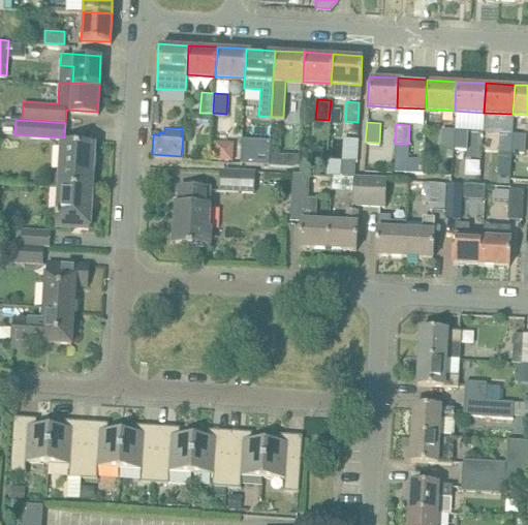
[(452,147),(453,147),(454,127),(440,127),(440,147),(441,147),(440,154),(452,154),(452,147)]
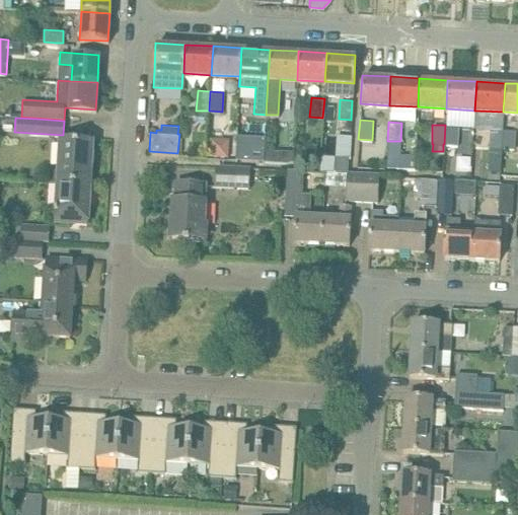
[(457,126),(445,125),(444,144),(456,145),(457,126)]
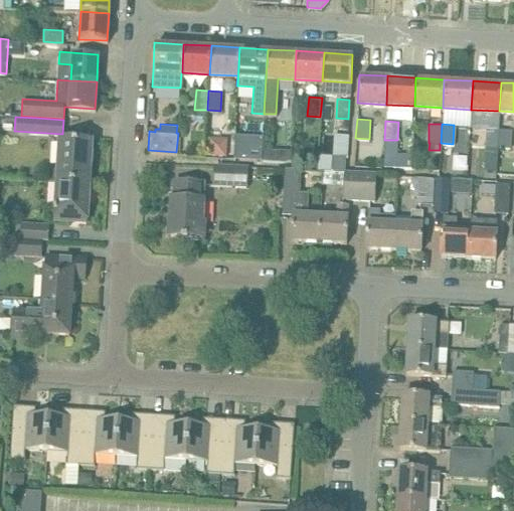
[(335,126),(334,153),(345,154),(347,127),(335,126)]
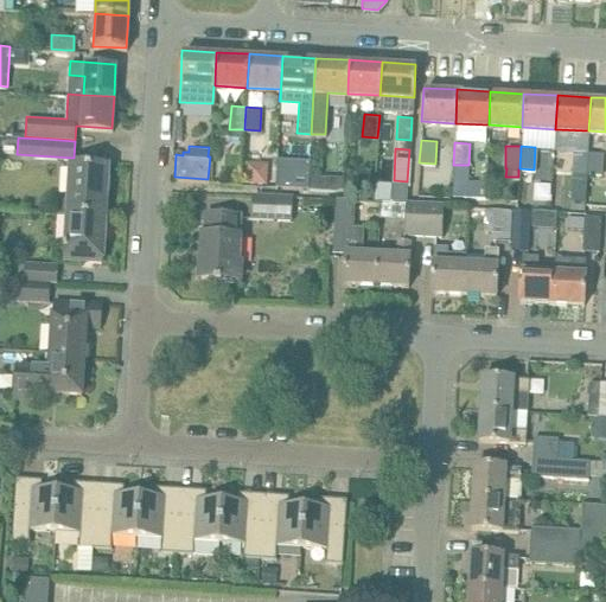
[(571,172),(586,172),(587,151),(572,149),(571,172)]
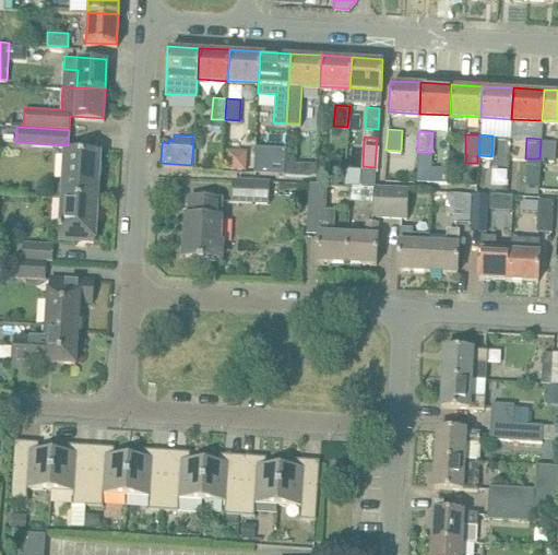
[(554,140),(541,139),(539,158),(554,160),(554,140)]
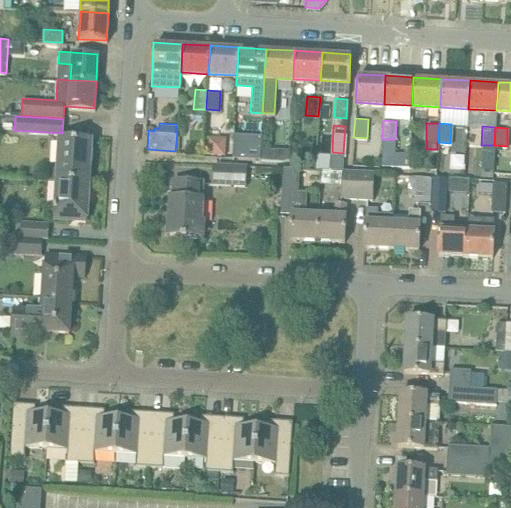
[(261,137),(233,136),(232,156),(260,157),(261,137)]
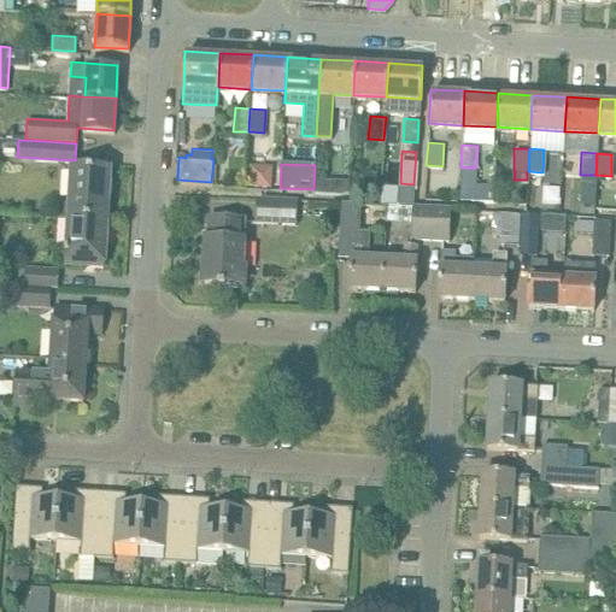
[(70,213),(105,216),(100,215),(101,199),(106,199),(107,168),(74,165),(71,200),(60,199),(59,213),(70,213)]
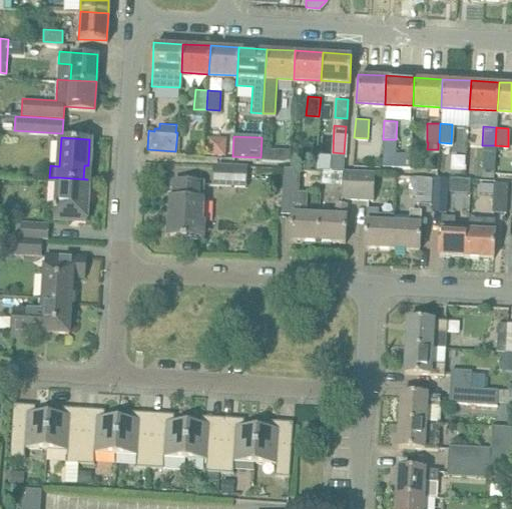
[(382,163),(382,164),(391,164),(409,165),(410,151),(396,151),(396,139),(393,139),(383,139),(383,151),(382,163)]
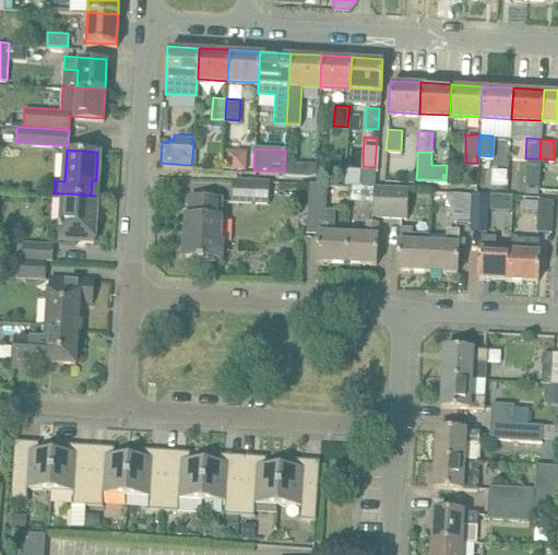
[(317,162),(286,160),(285,172),(316,174),(317,162)]
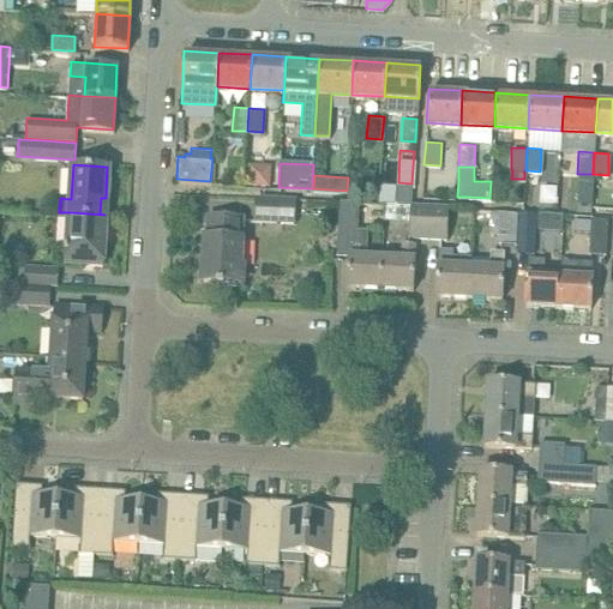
[(256,196),(254,218),(293,221),(294,198),(256,196)]
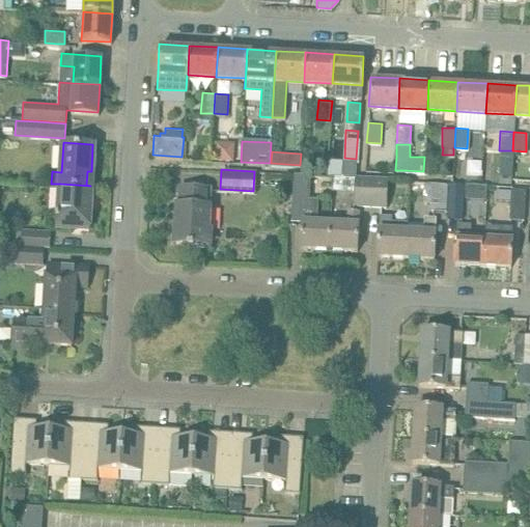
[(300,246),(329,248),(330,221),(316,220),(317,197),(308,197),(309,173),(293,172),(290,219),(302,220),(300,246)]
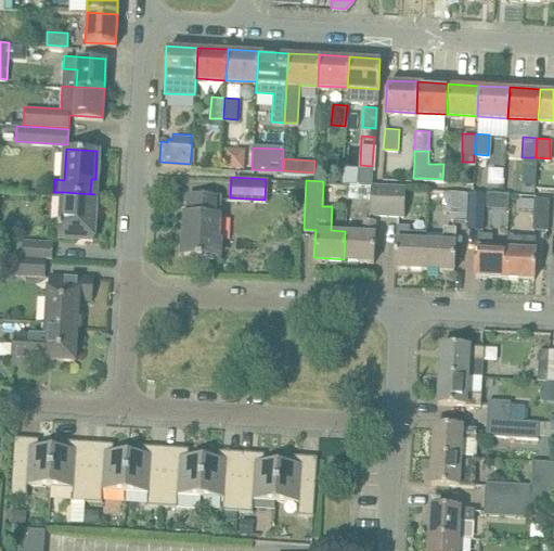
[(370,182),(370,184),(369,199),(369,214),(386,214),(387,183),(370,182)]
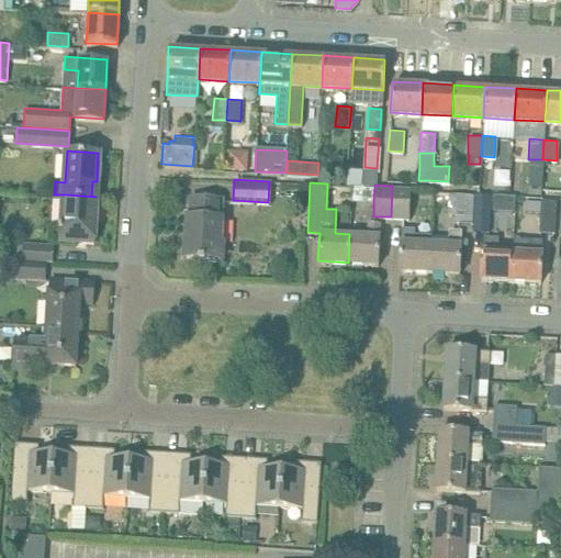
[(392,186),(391,216),(408,218),(410,187),(392,186)]
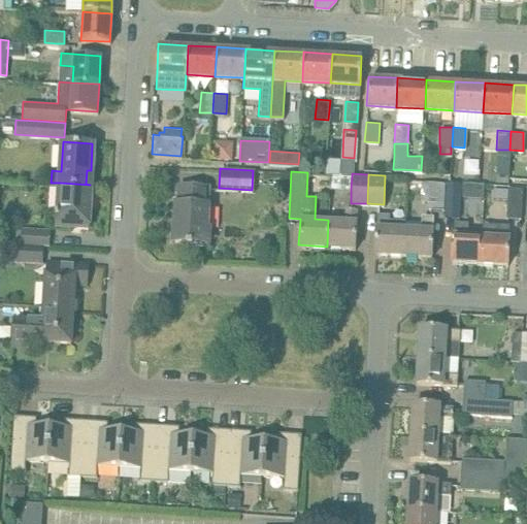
[(484,203),(484,181),(466,179),(466,203),(484,203)]
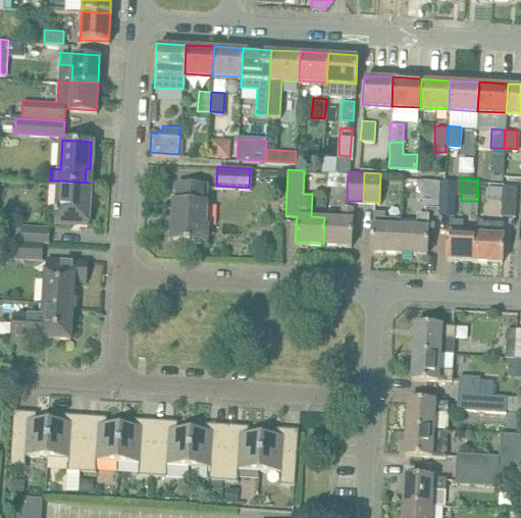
[(423,199),(424,178),(416,178),(416,188),(415,198),(423,199)]
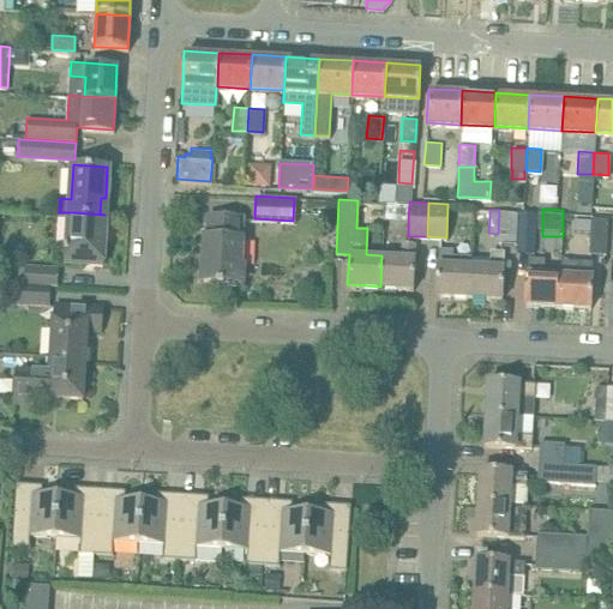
[(499,210),(498,234),(498,241),(515,242),(516,211),(499,210)]
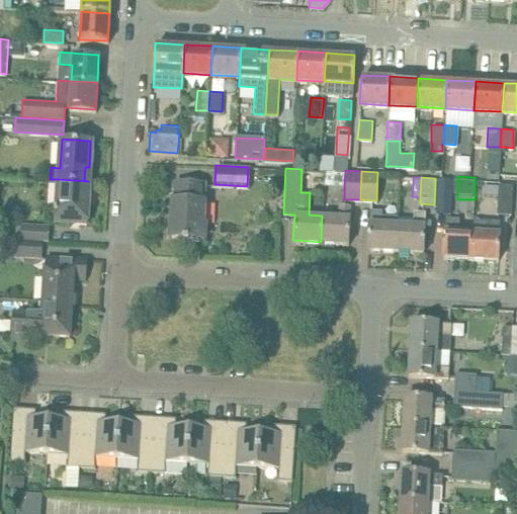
[(450,201),(452,179),(438,178),(436,200),(450,201)]
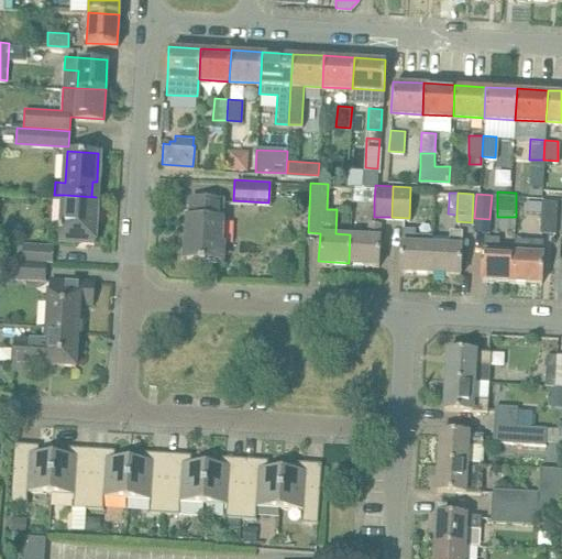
[(96,197),(64,195),(62,226),(52,226),(51,239),(72,240),(94,241),(96,197)]
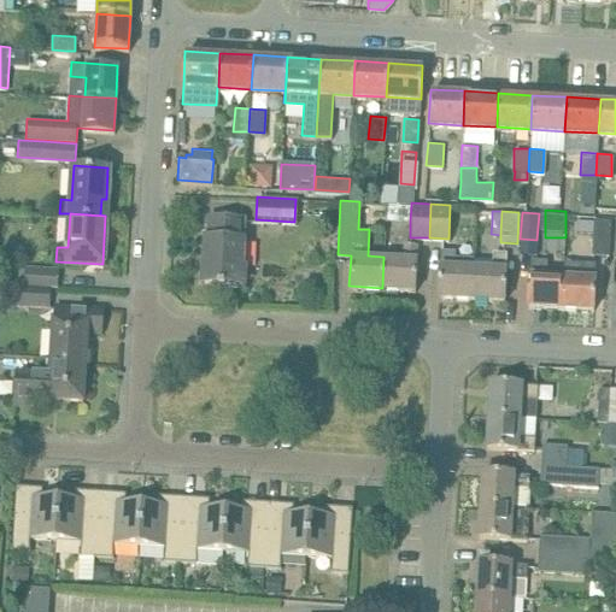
[(204,281),(242,282),(242,281),(240,281),(241,265),(242,265),(242,264),(240,264),(241,239),(240,239),(241,217),(210,216),(209,236),(206,237),(204,281)]
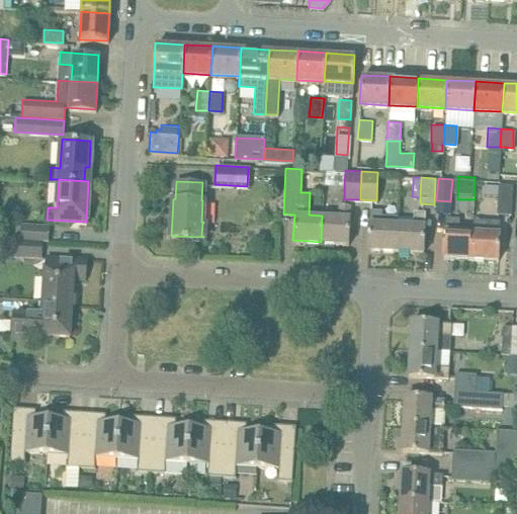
[(510,213),(512,183),(498,182),(498,184),(497,193),(496,212),(510,213)]
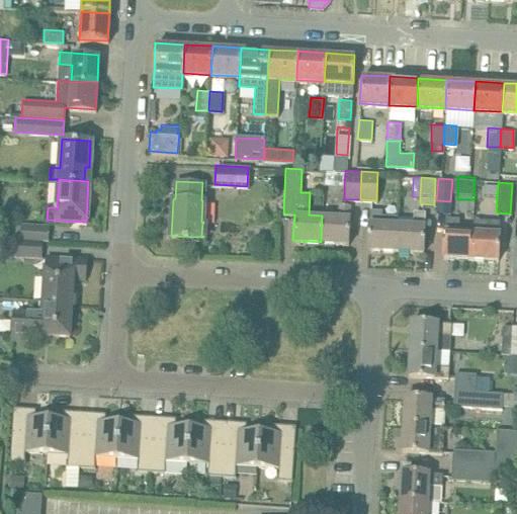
[(483,193),(497,193),(498,184),(484,183),(483,193)]
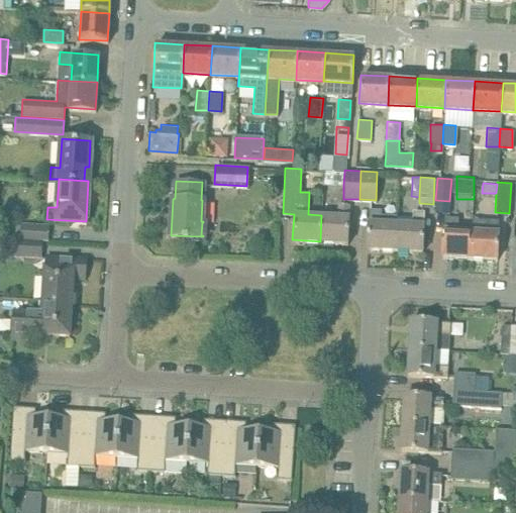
[(336,216),(321,215),(320,241),(347,242),(349,203),(337,202),(336,216)]
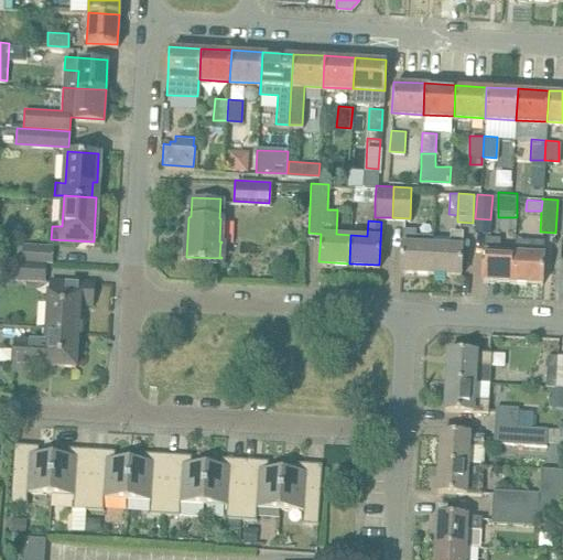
[(432,243),(433,234),(414,233),(415,227),(403,227),(402,241),(400,270),(431,271),(432,243)]
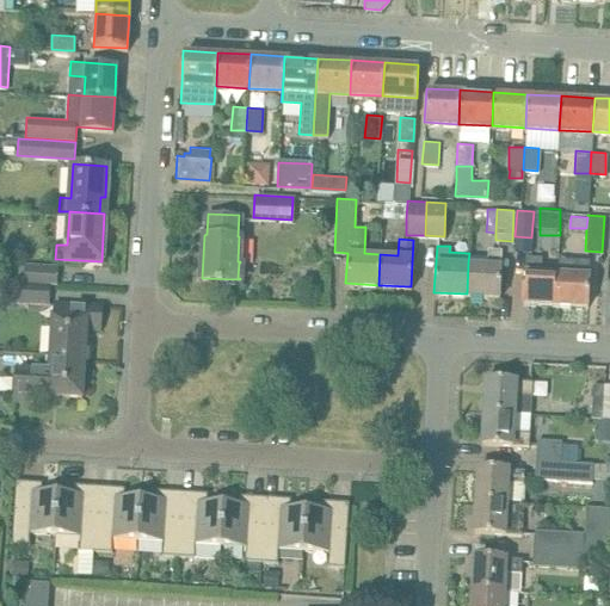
[(487,264),(468,263),(467,294),(499,296),(500,264),(500,248),(488,248),(487,264)]
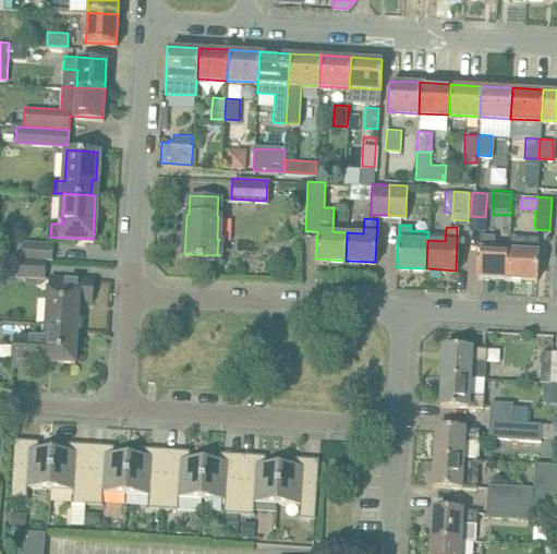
[(476,276),(508,277),(510,233),(508,233),(508,248),(492,247),(492,233),(479,232),(477,254),(476,276)]
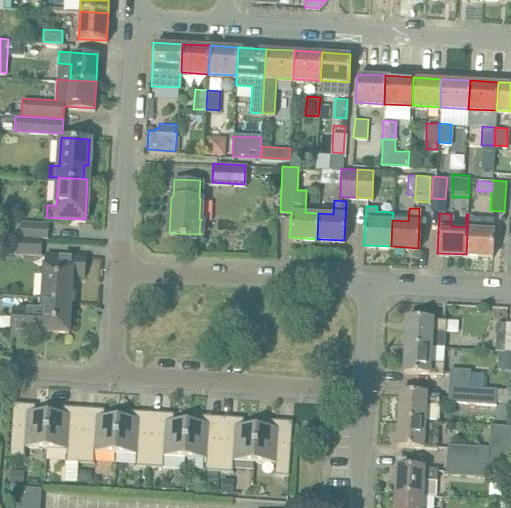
[(494,216),(468,214),(466,254),(492,255),(493,235),(494,216)]
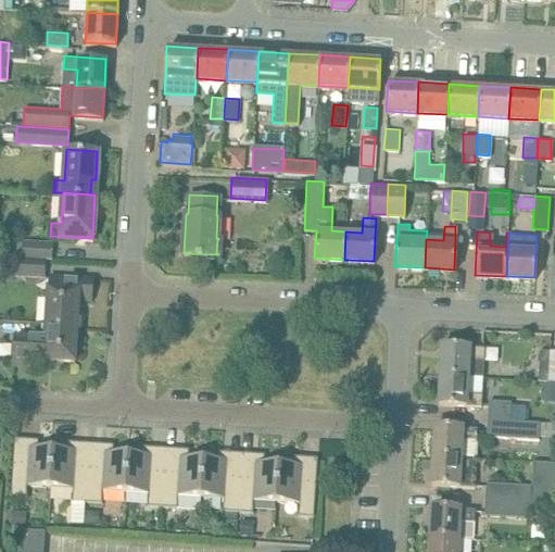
[(21,254),(46,256),(50,256),(51,241),(22,240),(21,254)]
